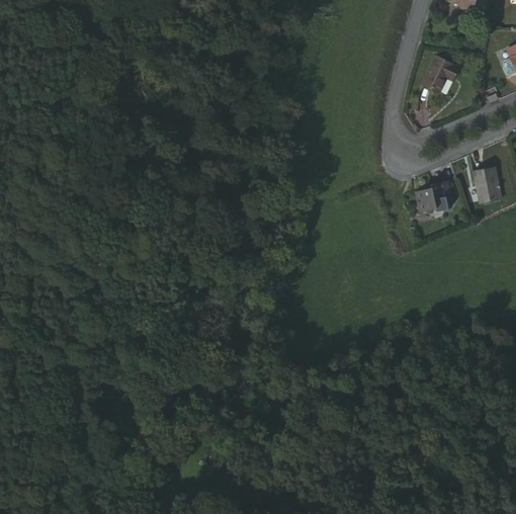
[(474,14),(478,0),(446,0),(446,3),(460,7),(460,10),(474,14)]
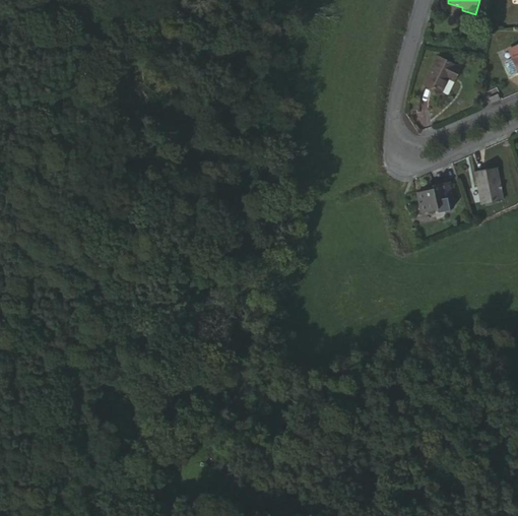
[(517,73),(517,44),(507,50),(517,73)]
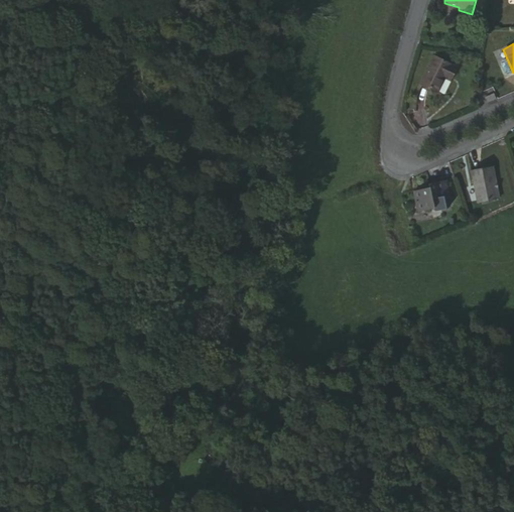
[(451,76),(456,65),(435,54),(422,83),(439,91),(446,75),(451,76)]
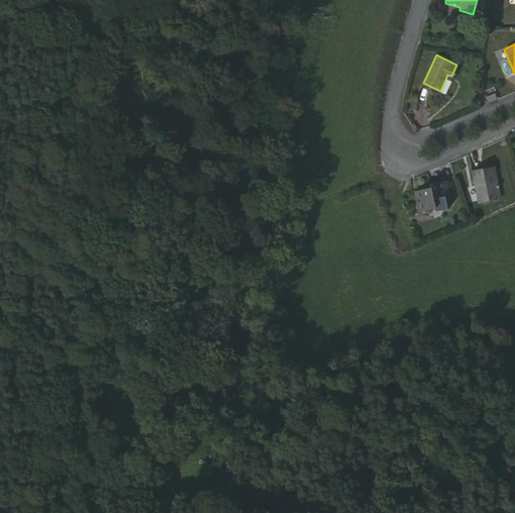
[(486,100),(496,96),(493,91),(484,95),(486,100)]
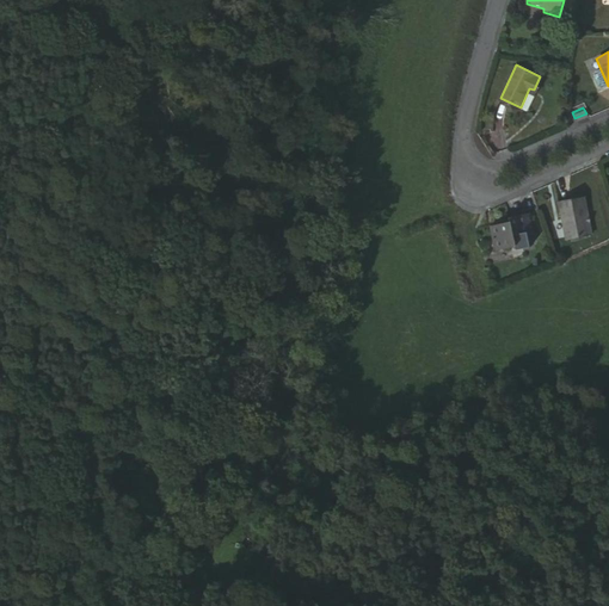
[(567,239),(591,235),(585,197),(560,202),(567,239)]
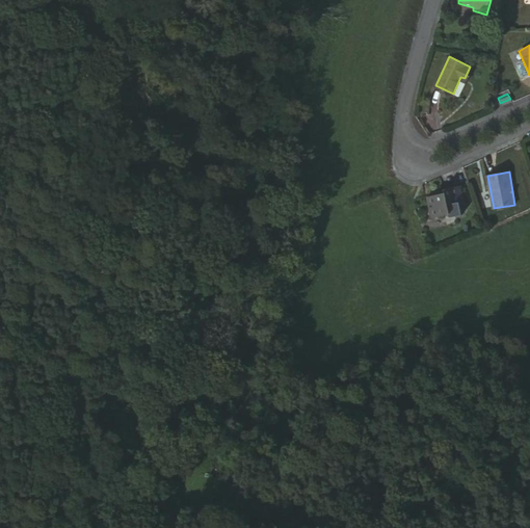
[(449,207),(466,202),(460,186),(444,190),(445,194),(429,199),(435,220),(451,216),(449,207)]
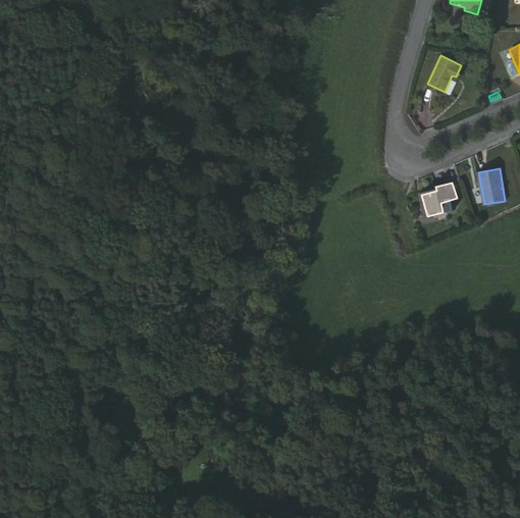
All buildings are outlined.
